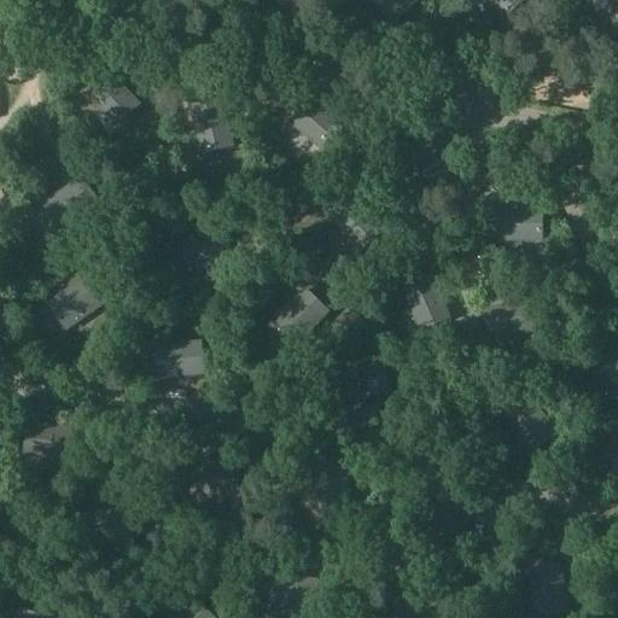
[(368,0),(395,23),(414,0),(368,0)]
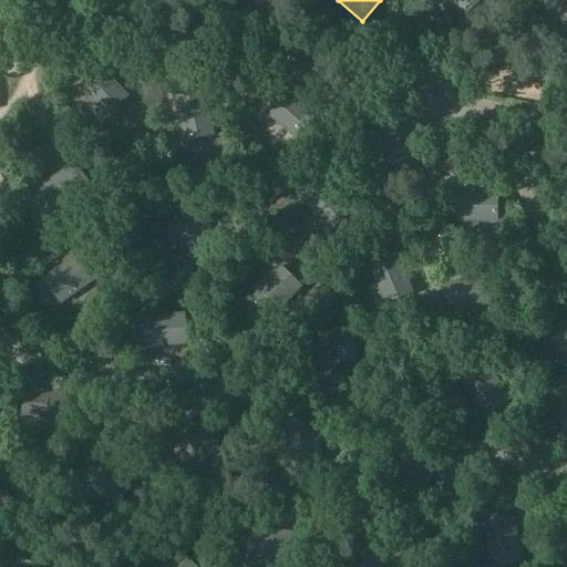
[(445,0),(461,17),(480,0),(445,0)]
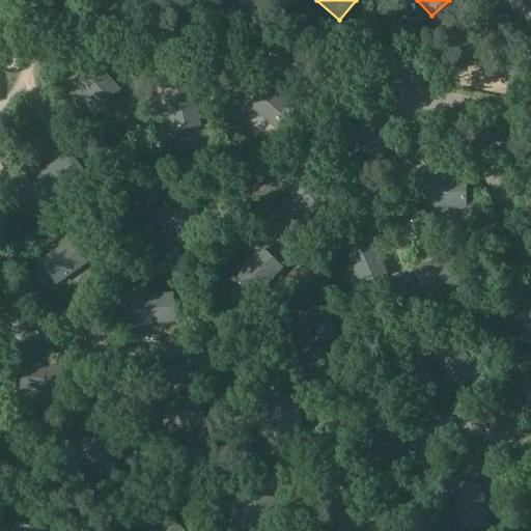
[(530,0),(506,0),(504,3),(530,23),(530,0)]
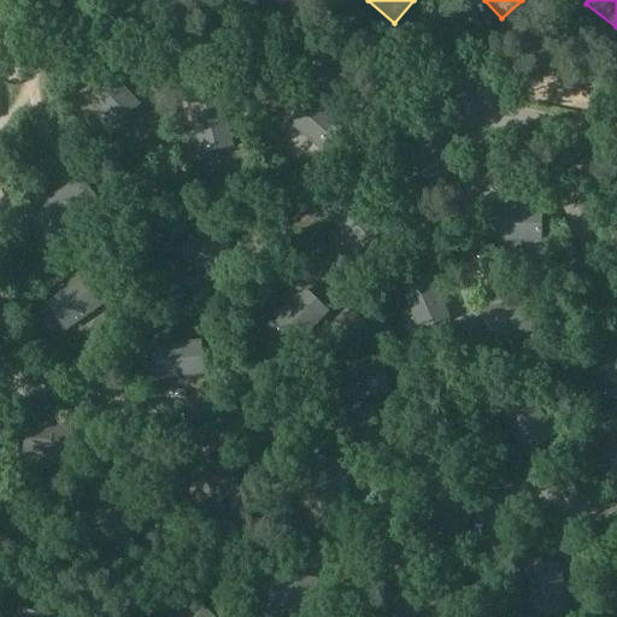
[(110,76),(87,98),(115,127),(136,105),(110,76)]
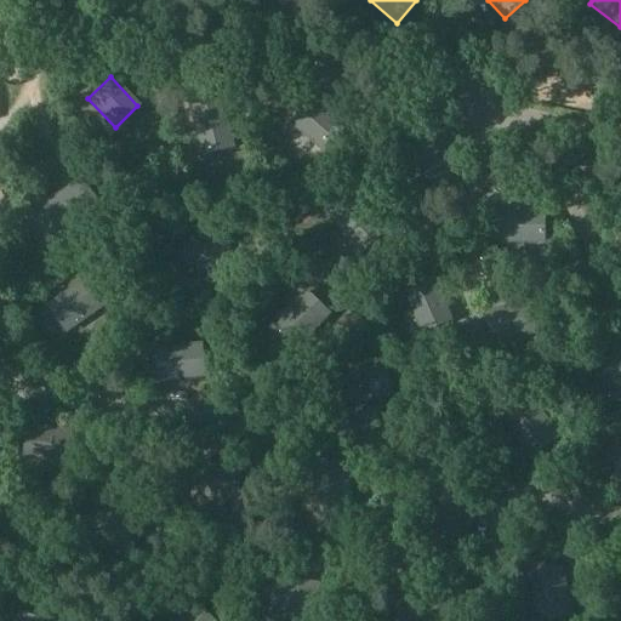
[(218,96),(191,103),(203,154),(231,148),(218,96)]
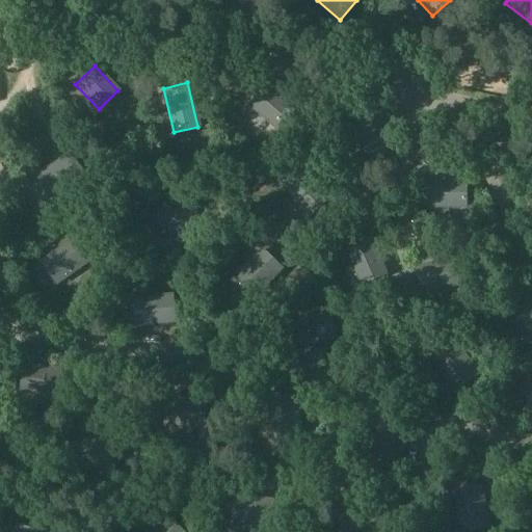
[(264,84),(247,104),(274,128),(291,109),(264,84)]
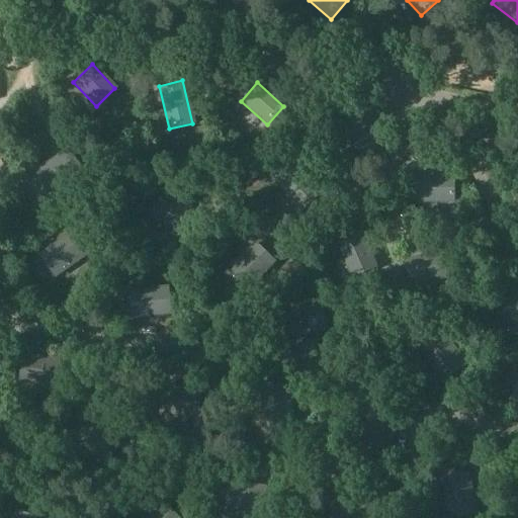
[(371,111),(345,113),(348,152),(374,151),(371,111)]
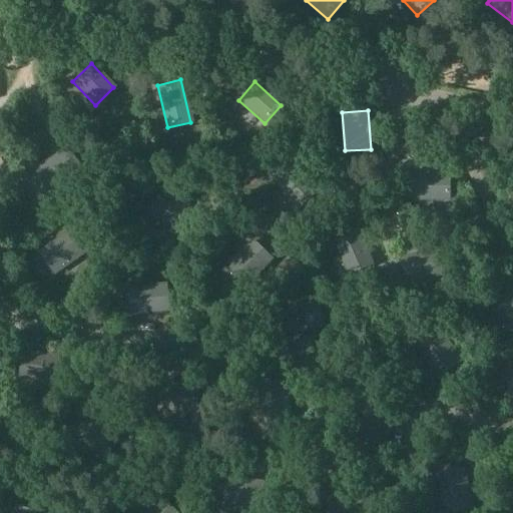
[(33,172),(49,192),(83,167),(67,146),(52,158),(33,172)]
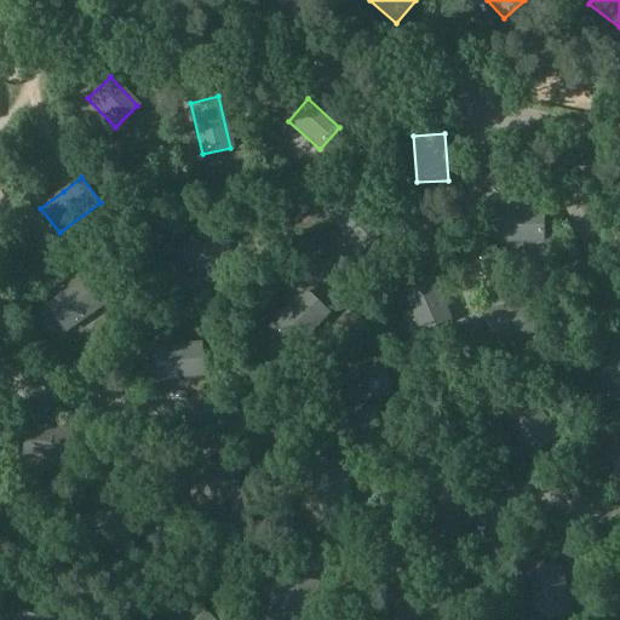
[(331,219),(360,252),(382,233),(366,214),(352,200),(331,219)]
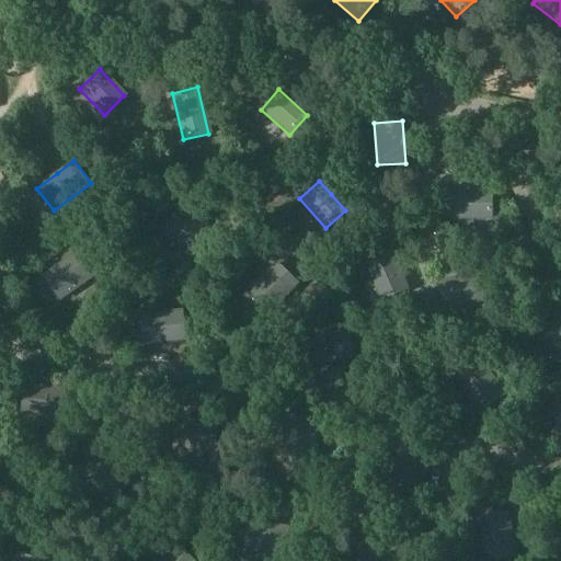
[(447,191),(446,220),(491,220),(491,191),(447,191)]
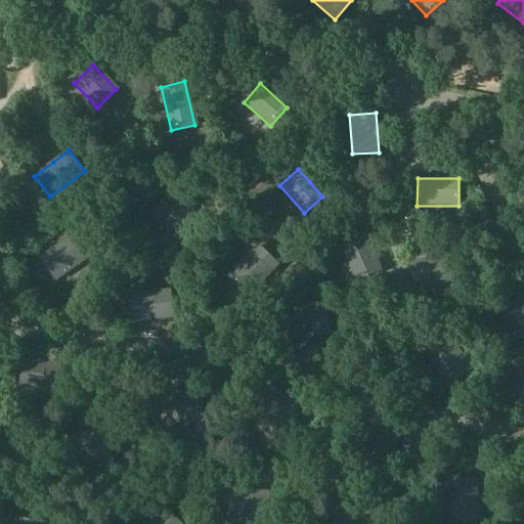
[(161,195),(149,223),(183,237),(194,210),(183,205),(161,195)]
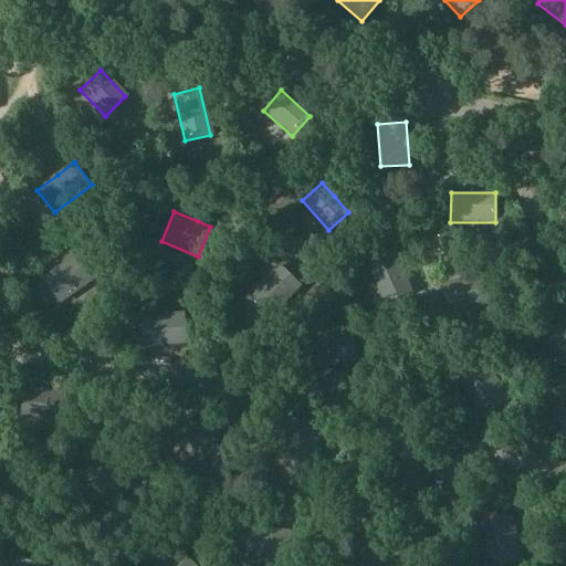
[(366,264),(383,304),(411,292),(395,252),(366,264)]
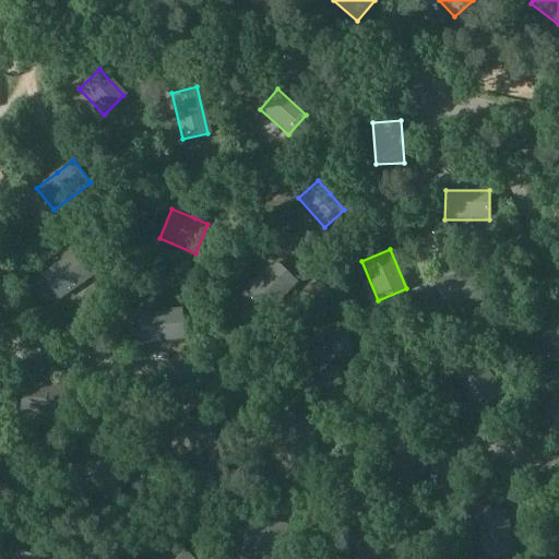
[(81,251),(44,277),(59,298),(96,273),(81,251)]
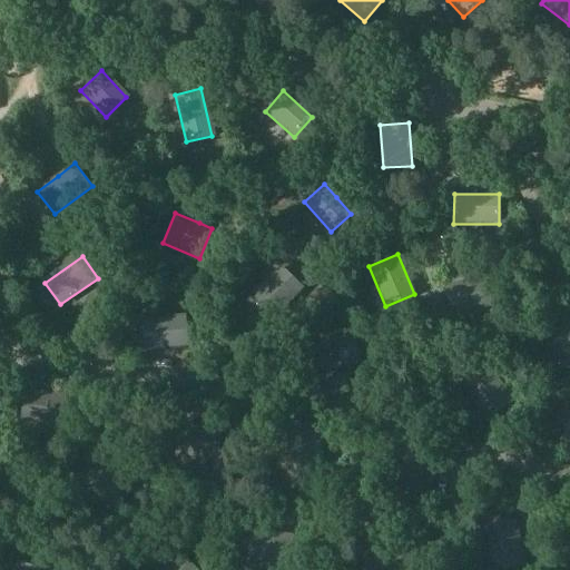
[(281,267),(247,301),(271,322),(302,288),(281,267)]
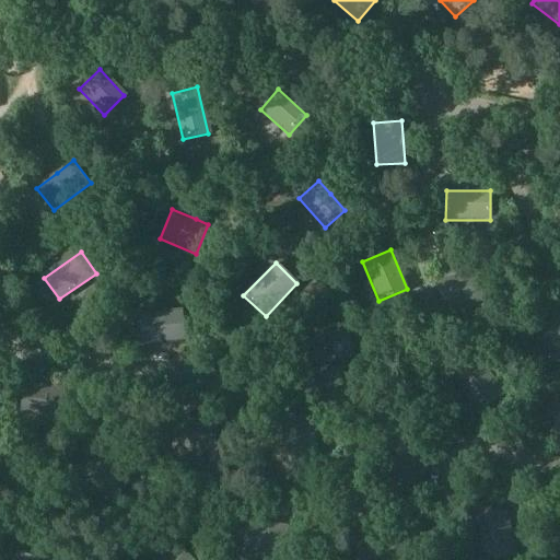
[(436,281),(445,311),(485,300),(476,270),(458,275),(436,281)]
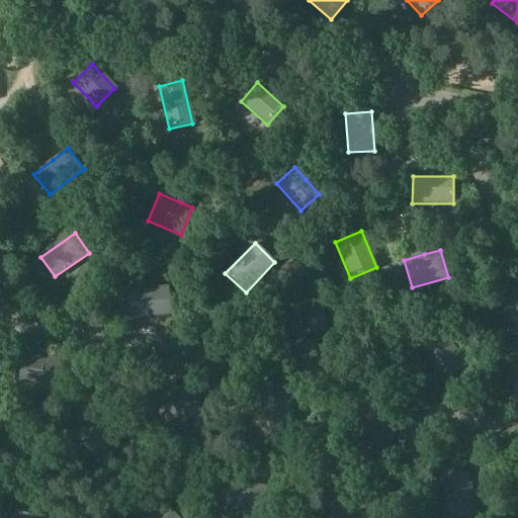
[(167,289),(128,292),(131,317),(131,318),(169,315),(169,314),(167,289)]
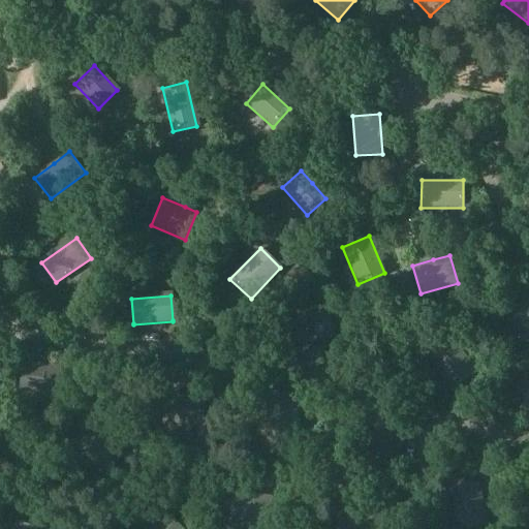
[(528,299),(524,297),(511,320),(528,330),(528,299)]
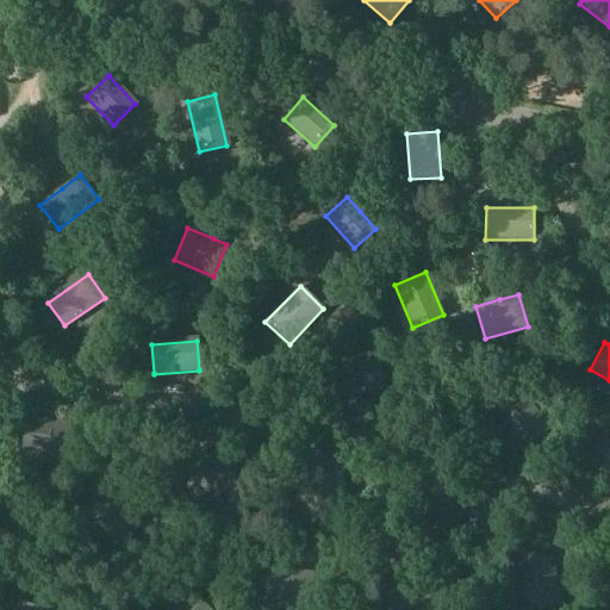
[(378,361),(336,369),(342,399),(384,390),(378,361)]
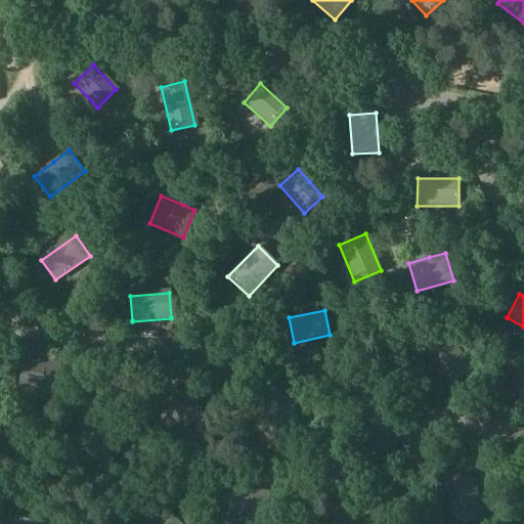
[(427,355),(451,385),(473,366),(447,337),(427,355)]
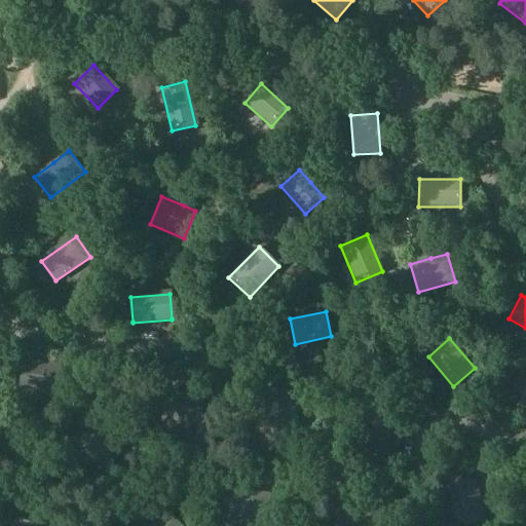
[(21,361),(19,387),(58,390),(59,364),(43,363),(21,361)]
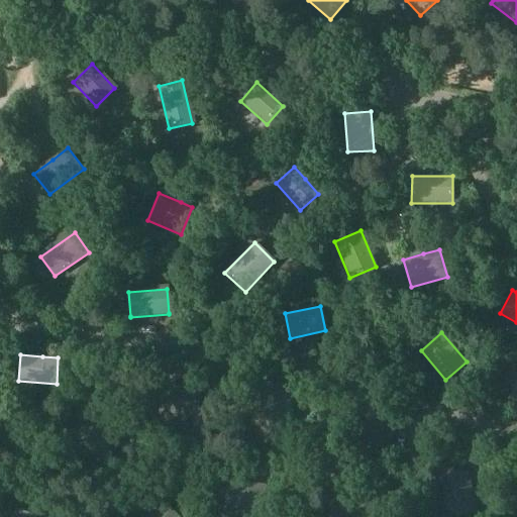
[(162,384),(159,411),(198,415),(200,388),(180,386),(162,384)]
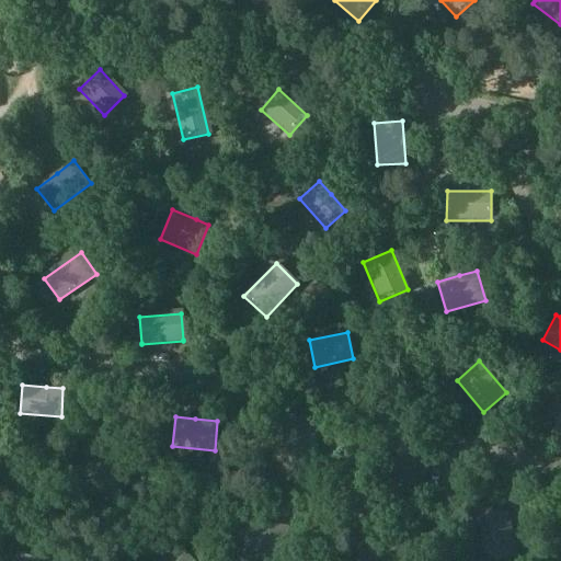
[(310,419),(283,424),(292,470),(319,465),(310,419)]
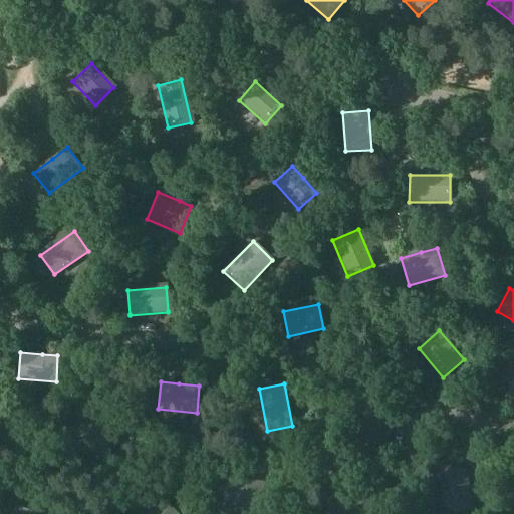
[(438,475),(447,513),(454,513),(475,509),(464,468),(448,472),(438,475)]
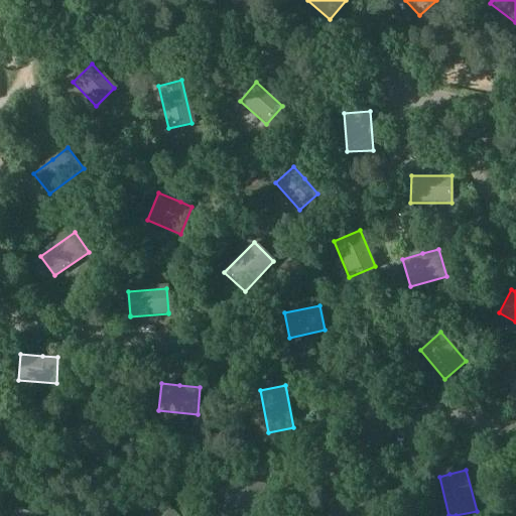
[(228,483),(225,508),(260,512),(263,487),(228,483)]
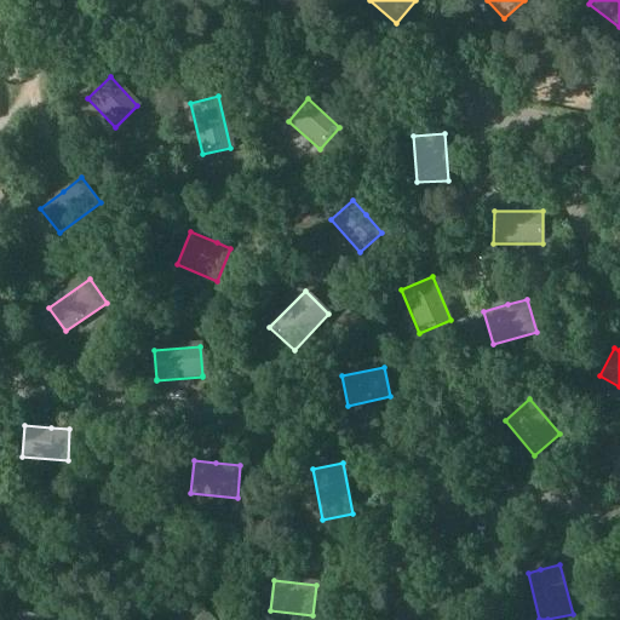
[(392,619),(440,619),(441,593),(411,592),(395,592),(392,619)]
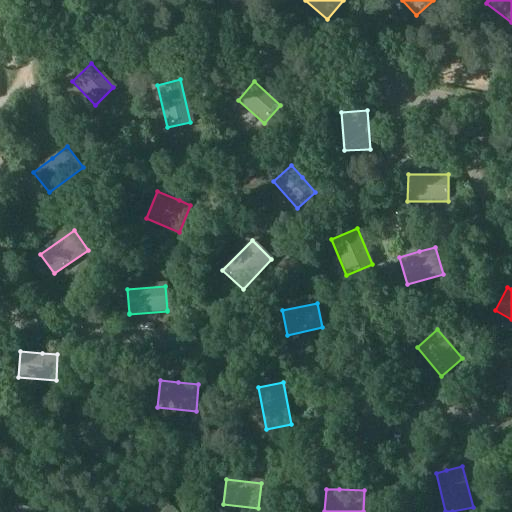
[(148,511),(176,511),(164,498),(148,511)]
